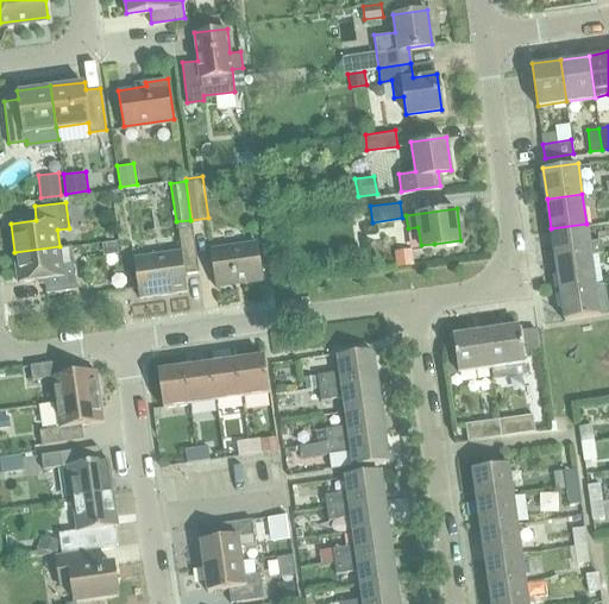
[(139,295),(187,289),(184,272),(199,270),(192,221),(177,224),(181,250),(133,257),(139,295)]
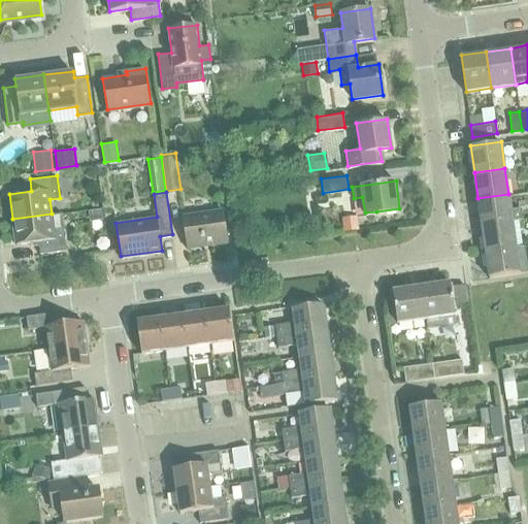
[(477,198),(482,224),(513,220),(522,218),(521,206),(510,208),(508,194),(477,198)]
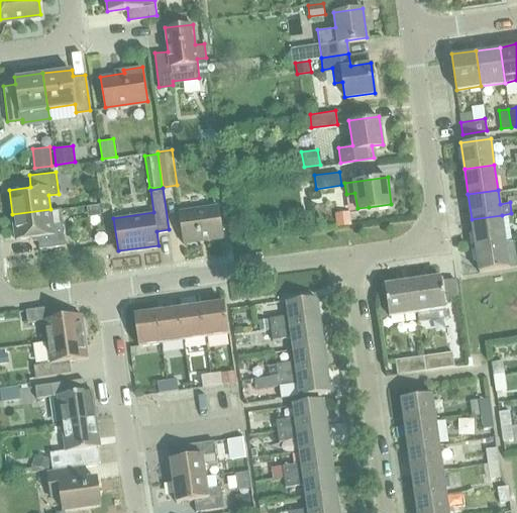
[(223,236),(219,207),(219,205),(179,211),(183,241),(223,236)]
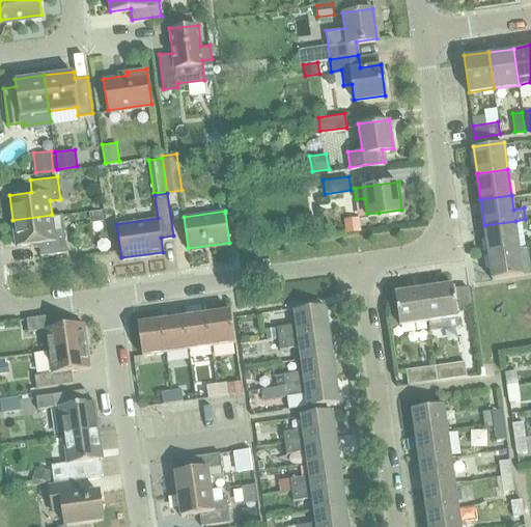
[(52,215),(12,220),(16,245),(38,242),(39,254),(67,250),(64,227),(62,214),(52,215)]
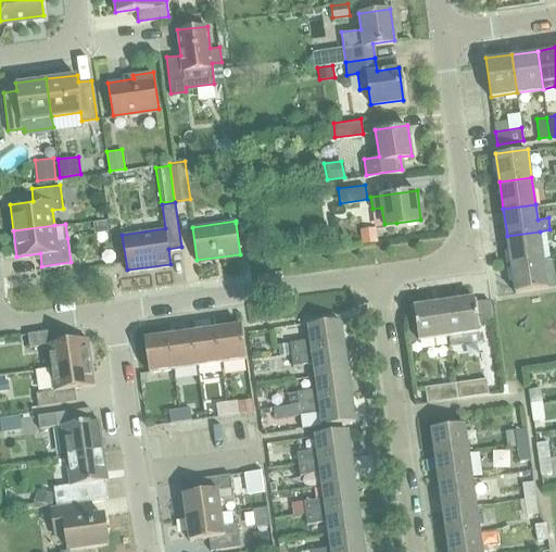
[(375,225),(361,227),(363,242),(377,240),(375,225)]
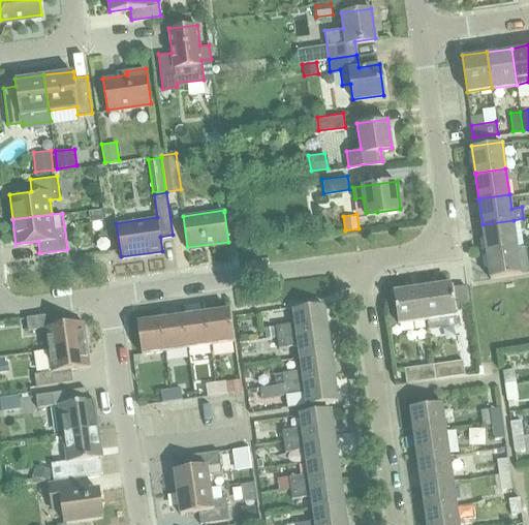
[(517,246),(514,220),(483,224),(486,250),(517,246)]
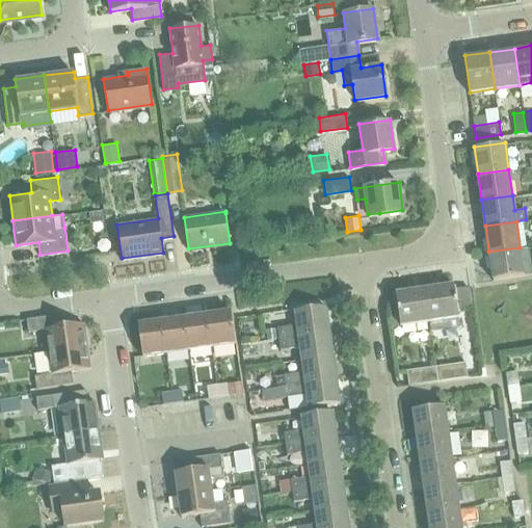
[(531,270),(528,246),(520,247),(488,252),(493,279),(531,272),(531,270)]
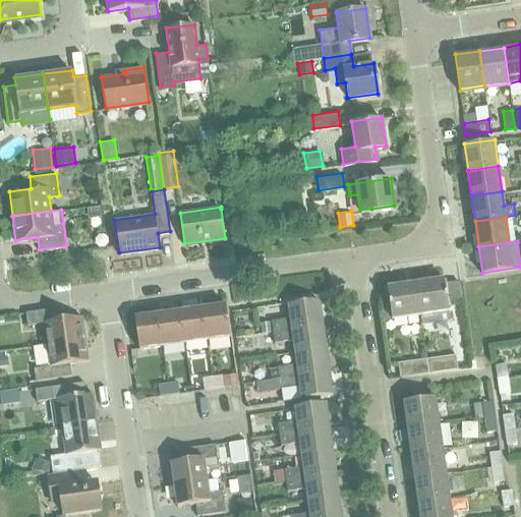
[(448,301),(461,299),(458,278),(445,280),(445,277),(416,281),(420,312),(422,322),(451,317),(448,301)]
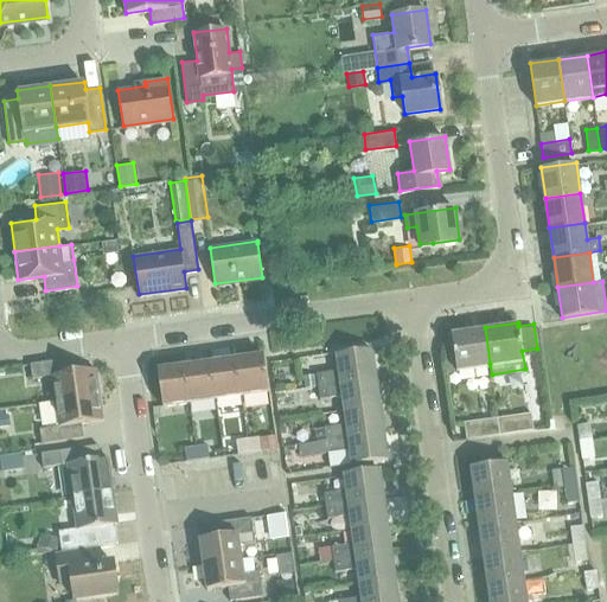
[(490,364),(485,327),(451,333),(455,369),(490,364)]
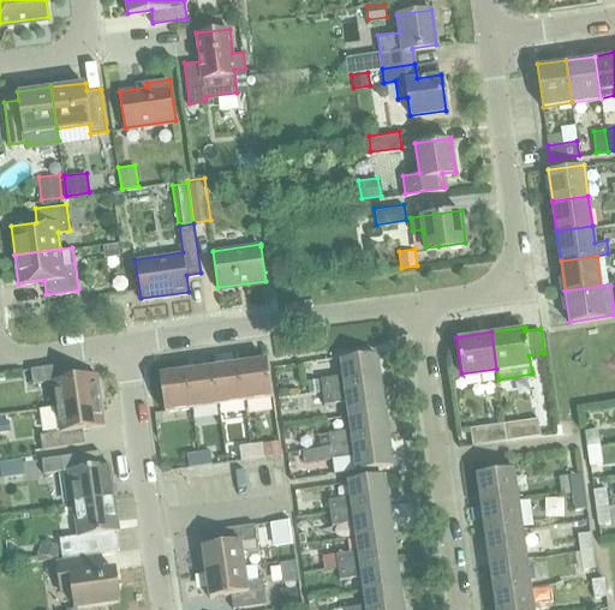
[(322,390),(381,382),(377,353),(341,358),(344,374),(320,377),(322,390)]
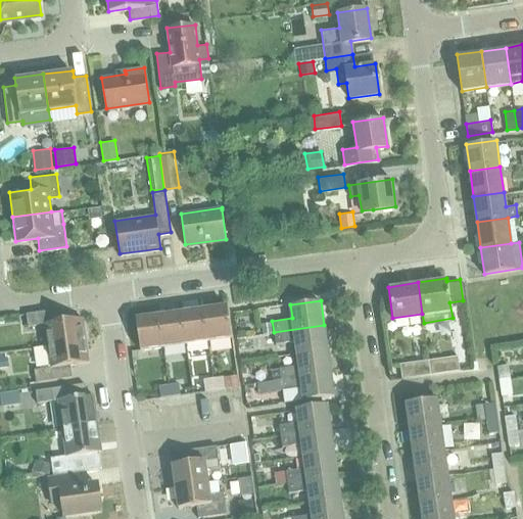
[(203,308),(208,339),(231,335),(227,304),(203,308)]
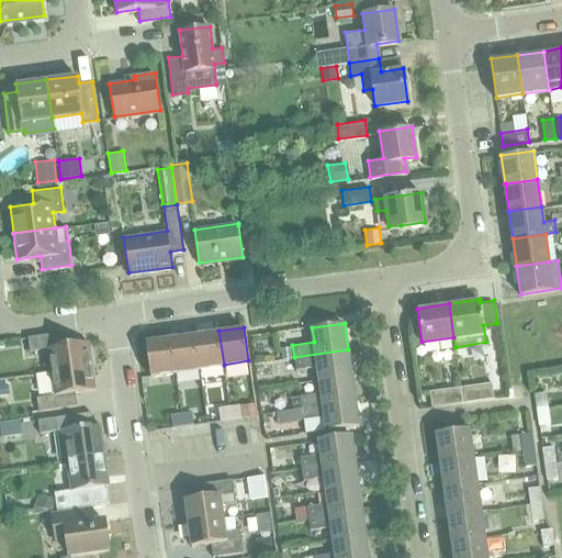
[(51,370),(91,364),(88,341),(68,343),(67,330),(27,335),(30,349),(47,346),(51,370)]
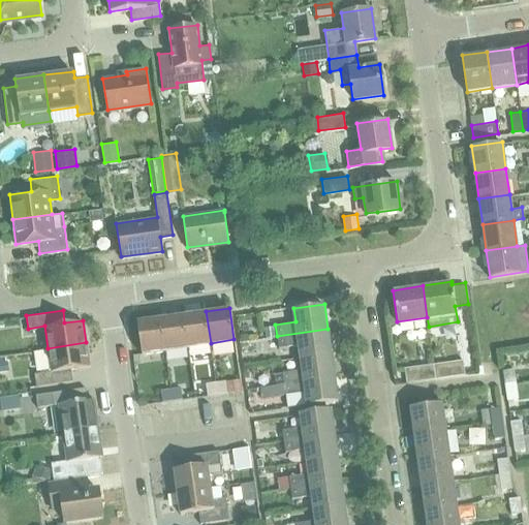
[(211,343),(206,311),(184,314),(188,346),(211,343)]
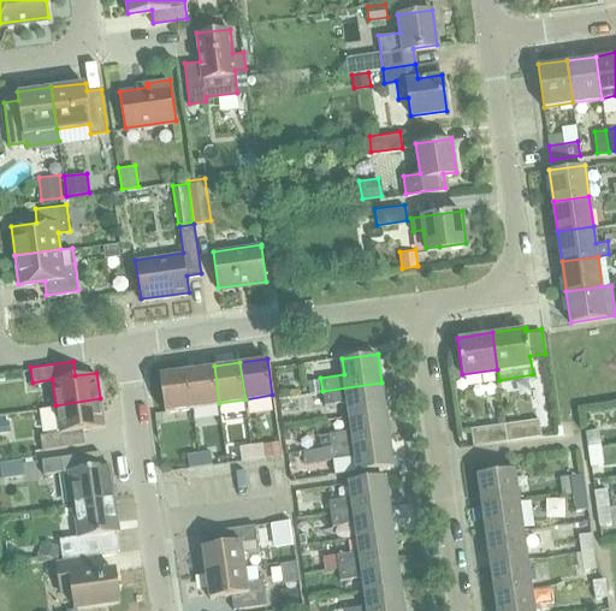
[(214,366),(188,369),(193,407),(219,403),(214,366)]
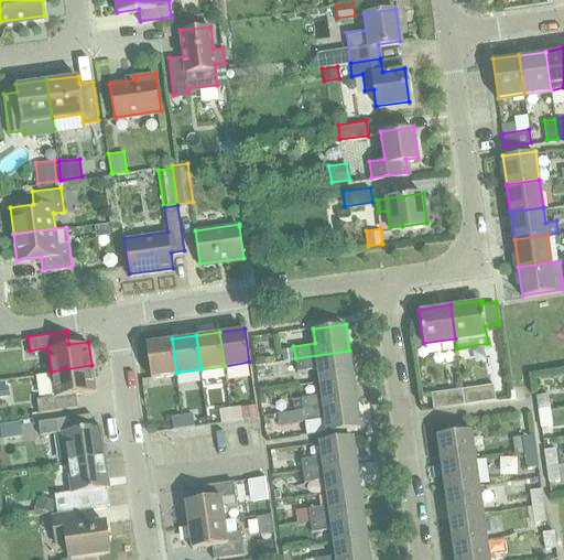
[(176,373),(172,338),(147,342),(151,376),(176,373)]
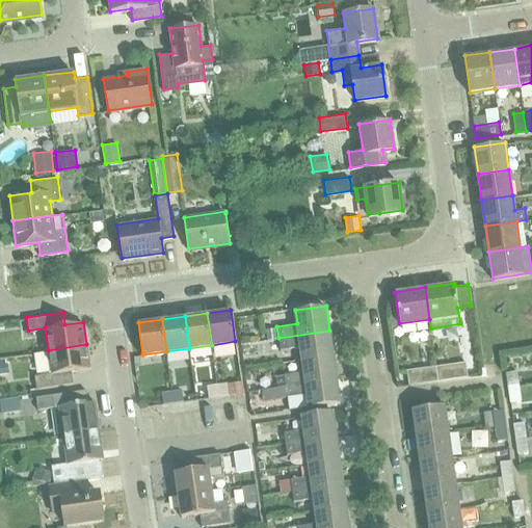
[(276,326),(267,327),(269,339),(278,338),(276,326)]
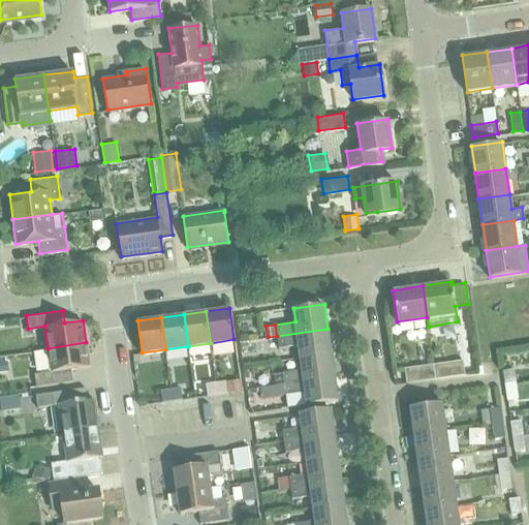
[(328,329),(277,336),(279,346),(299,343),(300,356),(331,351),(328,329)]
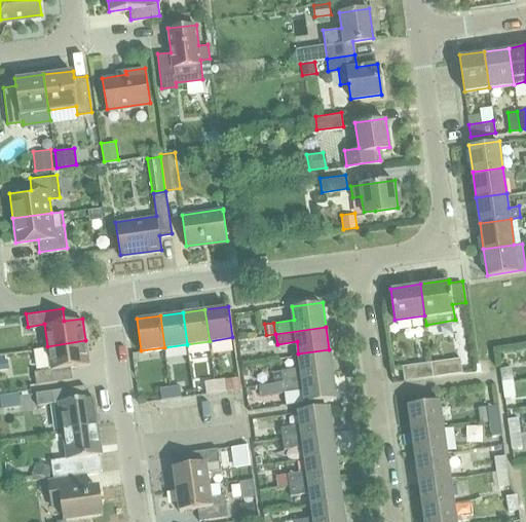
[(71,366),(88,363),(85,340),(47,346),(36,347),(39,370),(34,370),(36,382),(72,377),(71,366)]
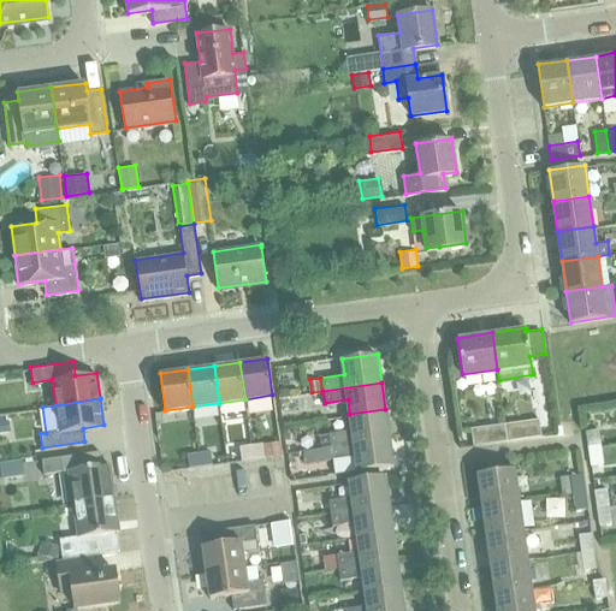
[(351,428),(329,432),(330,444),(389,435),(385,409),(349,414),(351,428)]
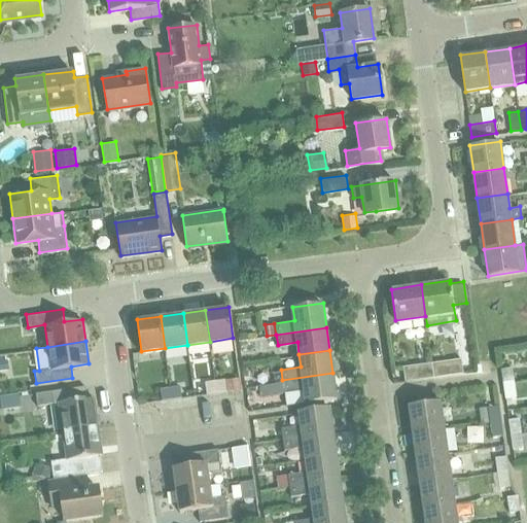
[(463,372),(461,358),(432,361),(433,376),(463,372)]
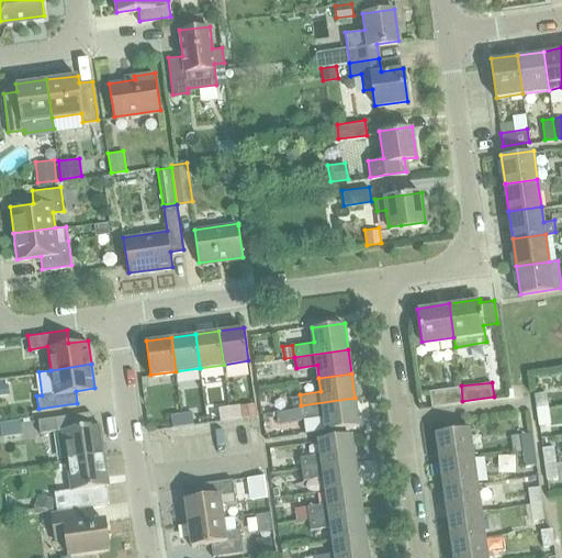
[(462,401),(461,386),(429,390),(431,405),(462,401)]
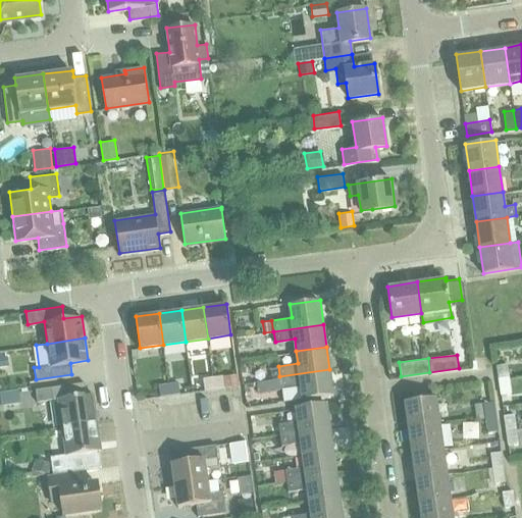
[(498,378),(508,376),(506,362),(496,364),(498,378)]
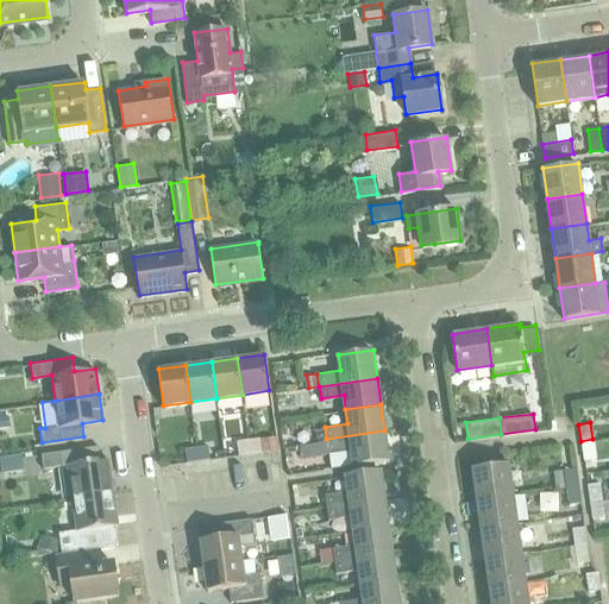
[(384,431),(326,439),(328,452),(331,467),(353,464),(389,459),(384,431)]
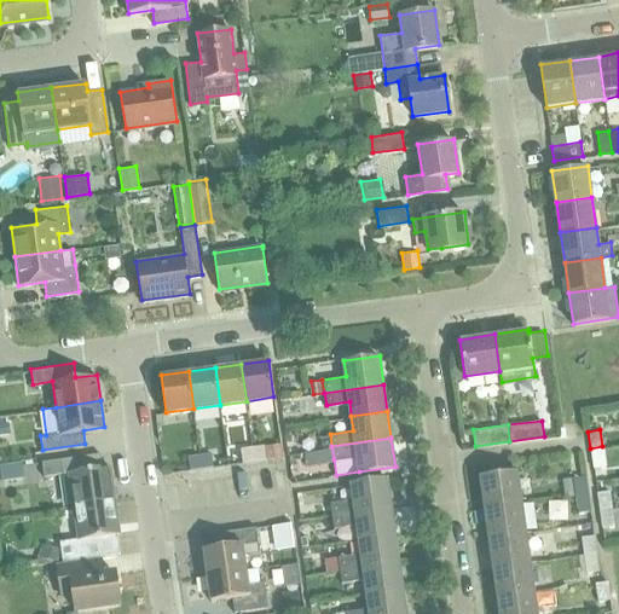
[(281,442),(264,445),(266,458),(282,456),(281,442)]
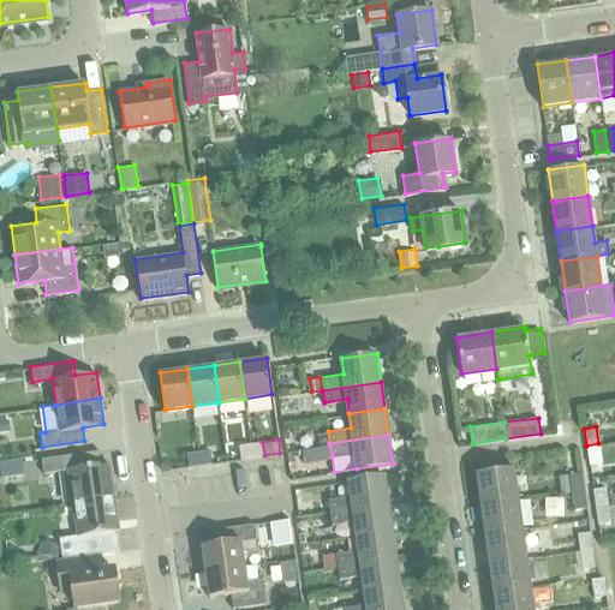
[(262,442),(251,443),(252,456),(264,455),(262,442)]
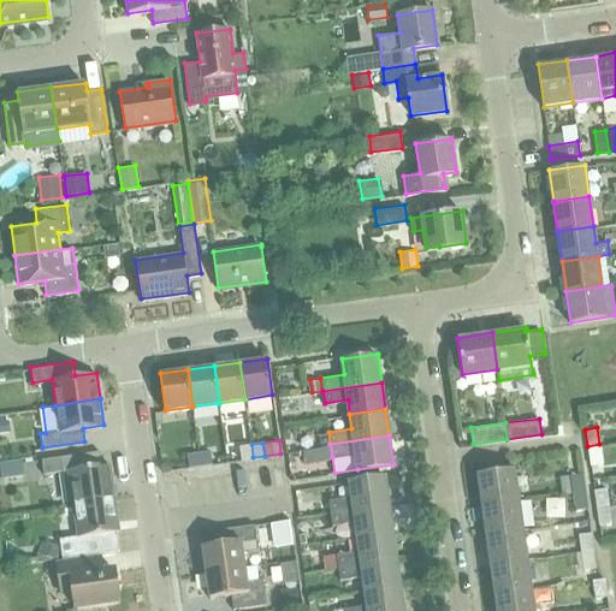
[(253,457),(252,444),(240,445),(242,458),(253,457)]
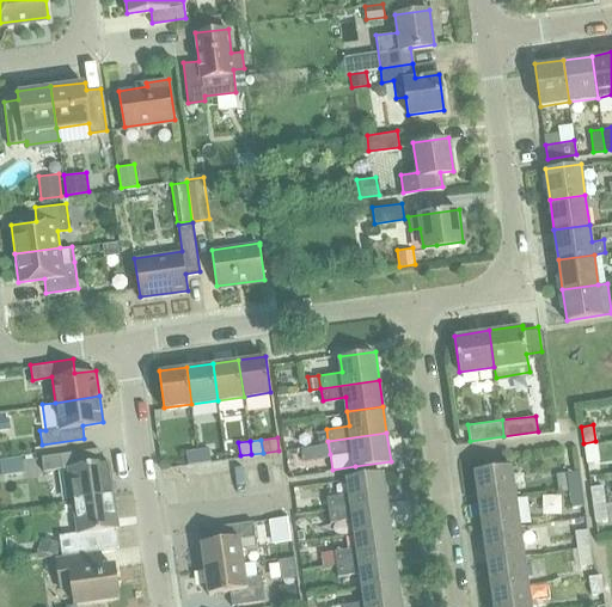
[(328,441),(301,446),(303,458),(330,454),(328,441)]
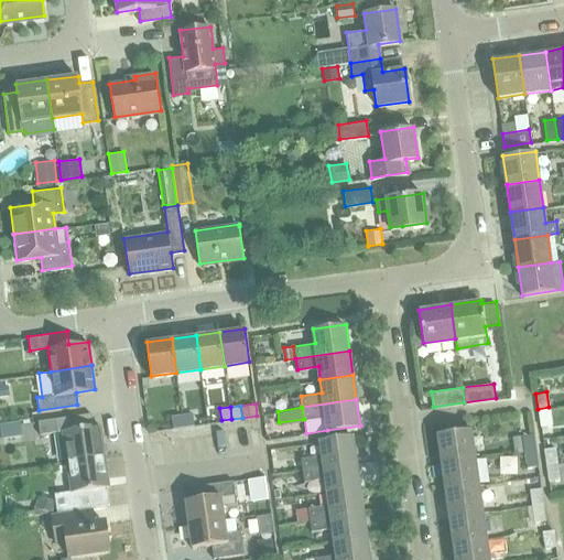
[(549,407),(538,409),(540,424),(551,422),(549,407)]
